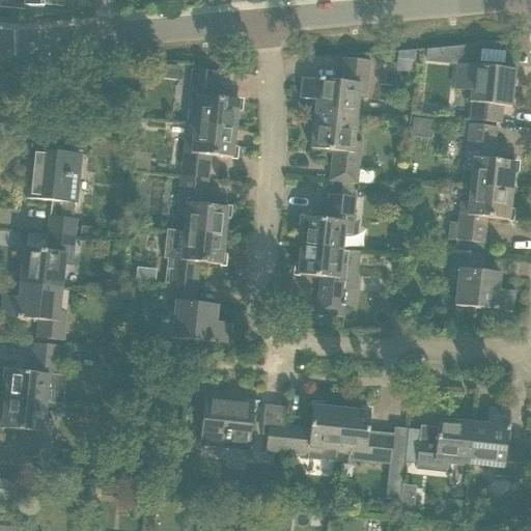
[(316,101),(314,115),(356,119),(358,96),(366,96),(370,62),(341,59),(339,83),(302,79),(300,100),(316,101)]
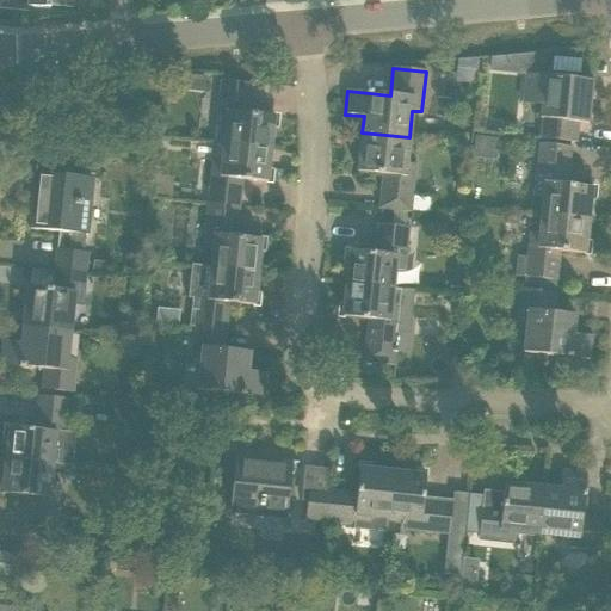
[(539,140),(553,141),(575,143),(578,123),(587,124),(591,80),(526,74),(523,104),(541,106),(539,119),(541,119),(539,140)]
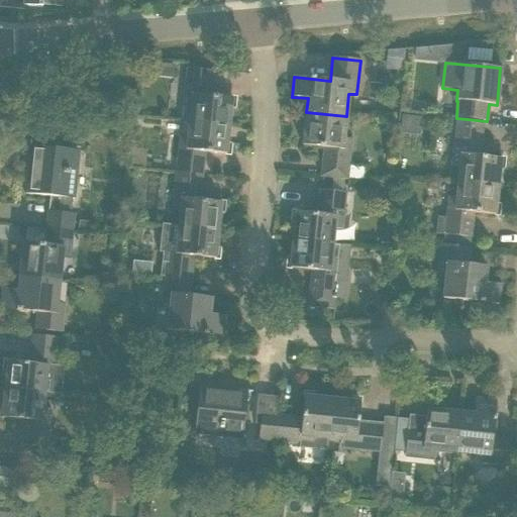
[(191,107),(190,122),(230,126),(233,99),(211,97),(214,72),(187,69),(182,106),(191,107)]
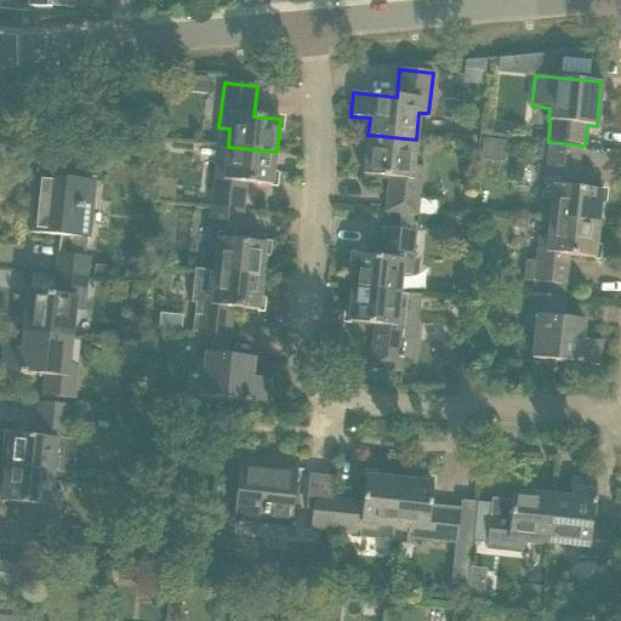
[(113,112),(112,123),(134,125),(135,114),(113,112)]
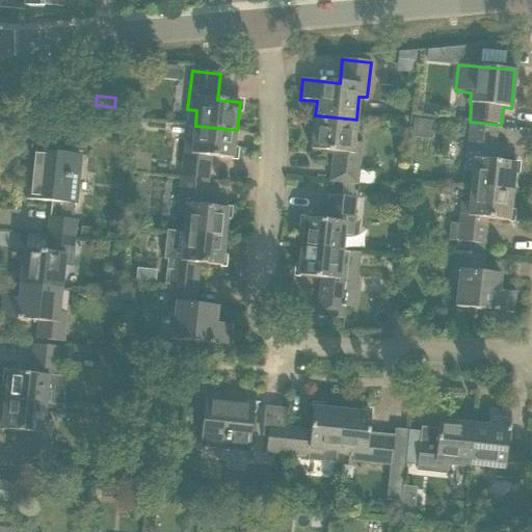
[(356,120),(315,115),(311,150),(333,153),(328,183),(357,186),(363,144),(353,143),(356,120)]
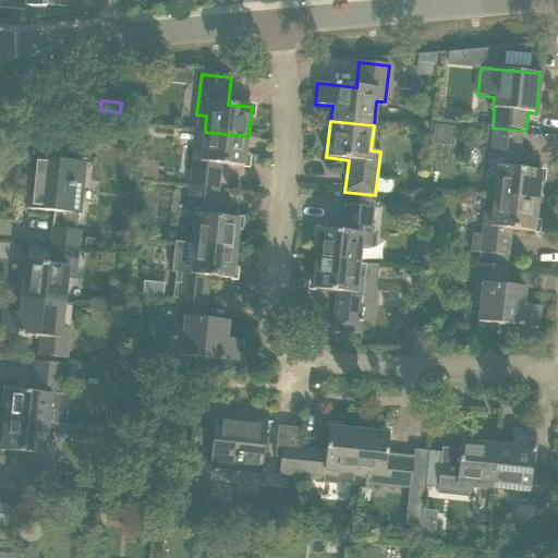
[(194,148),(190,187),(219,191),(222,165),(245,167),(249,136),(205,132),(203,149),(194,148)]
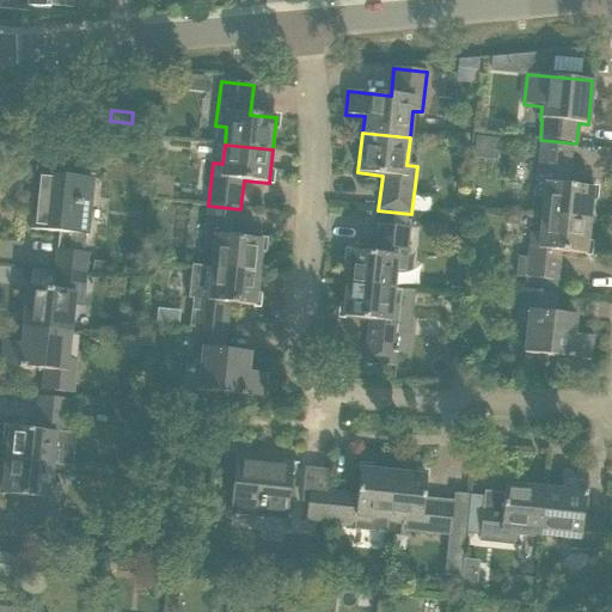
[(543,200),(542,218),(589,222),(593,189),(569,187),(573,148),(549,146),(539,145),(534,199),(543,200)]
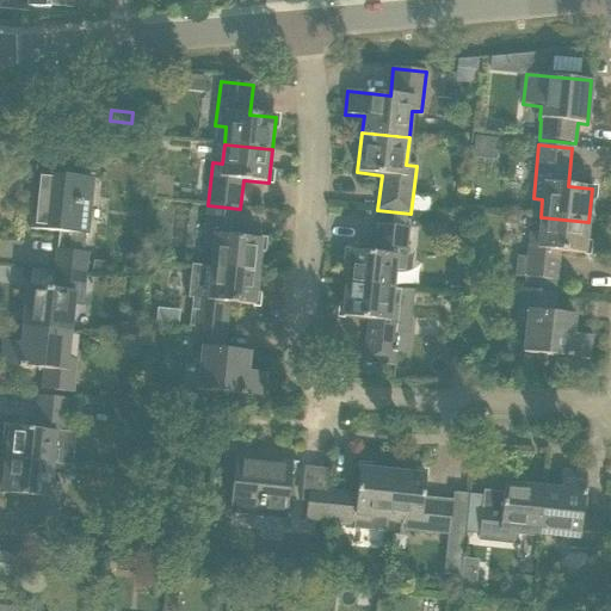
[(56,251),(54,271),(87,273),(90,254),(84,253),(92,178),(36,172),(30,229),(60,233),(59,251),(56,251)]
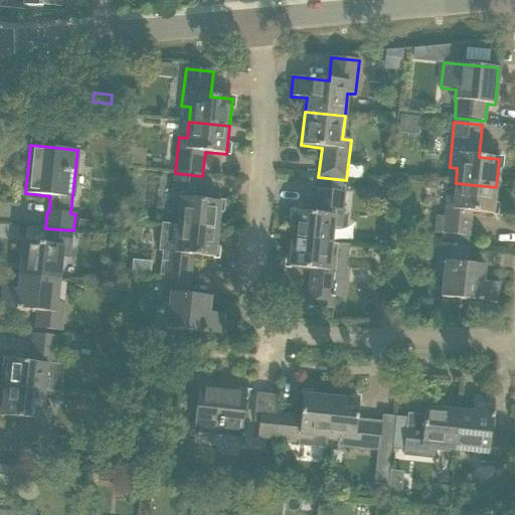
[(179,211),(178,226),(218,230),(221,202),(200,200),(202,176),(175,173),(171,210),(179,211)]
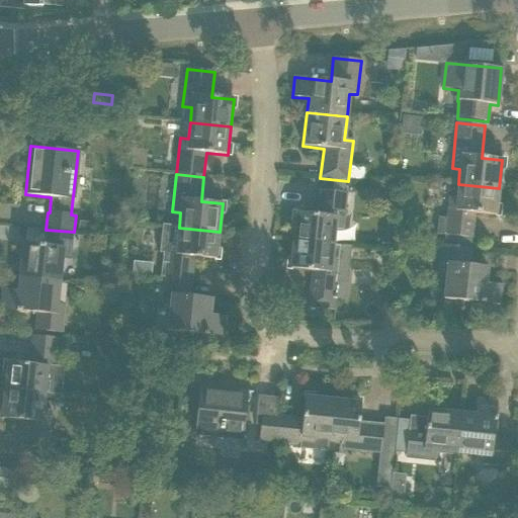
[(499,188),(458,184),(456,198),(448,197),(446,220),(438,219),(436,236),(472,239),(475,213),(496,216),(499,188)]
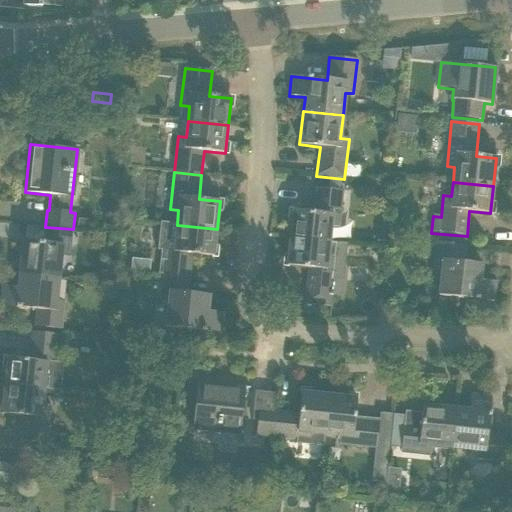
[(293,209),(289,238),(329,242),(331,227),(339,228),(343,191),(315,188),(313,211),(293,209)]
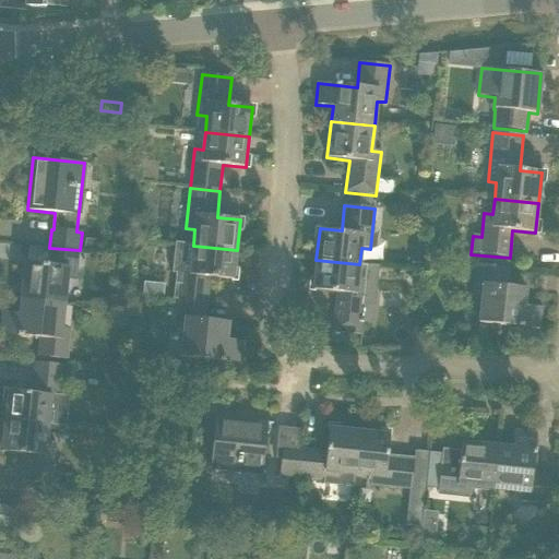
[(84,239),(83,249),(98,250),(99,240),(84,239)]
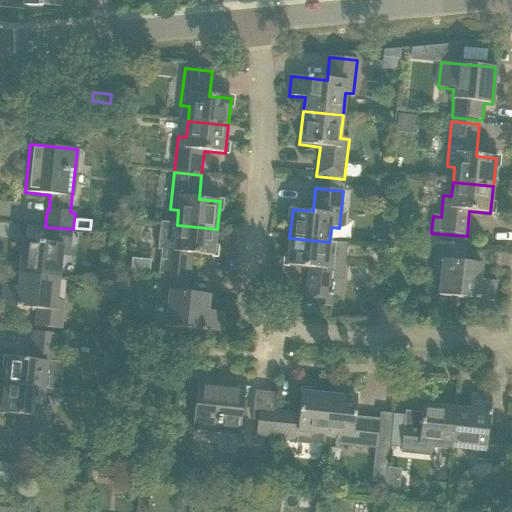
[(160,223),(157,250),(161,250),(160,259),(165,260),(163,275),(191,278),(193,255),(214,257),(217,229),(178,225),(177,225),(160,223)]
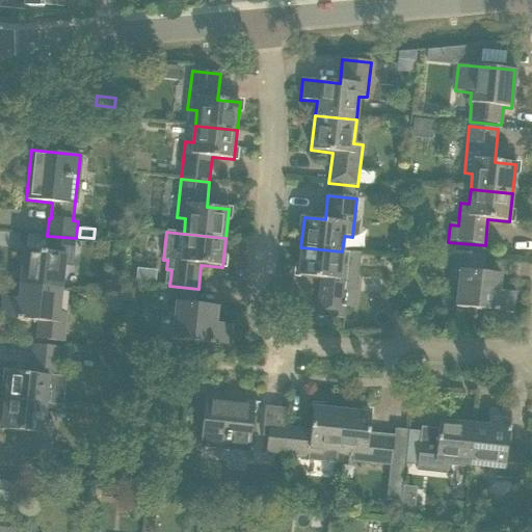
[(24,250),(20,285),(61,289),(63,267),(73,268),(76,238),(47,236),(45,253),(24,250)]
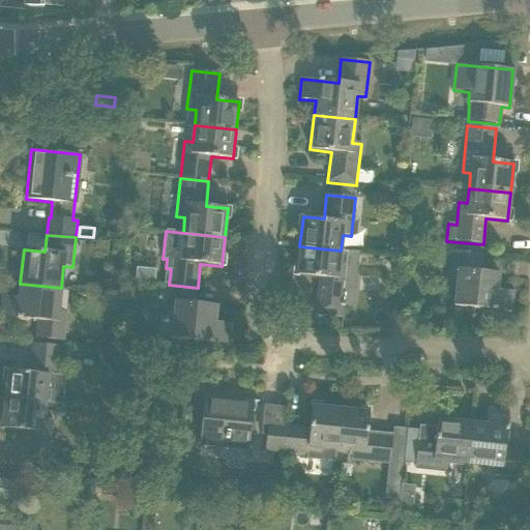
[(390,244),(389,255),(401,256),(402,246),(390,244)]
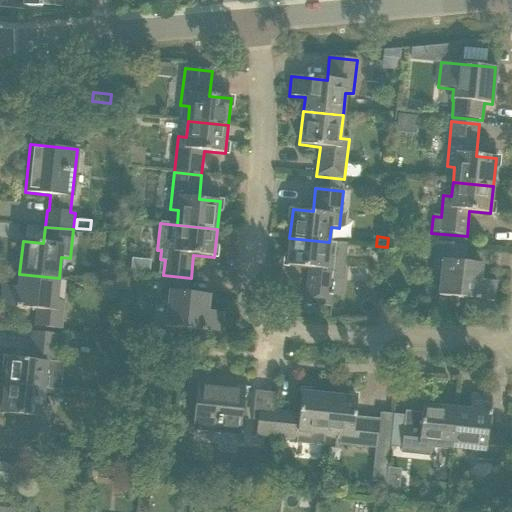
[(289,238),(286,266),(307,268),(303,304),(331,307),(333,287),(334,279),(343,280),(347,244),(329,242),(289,238)]
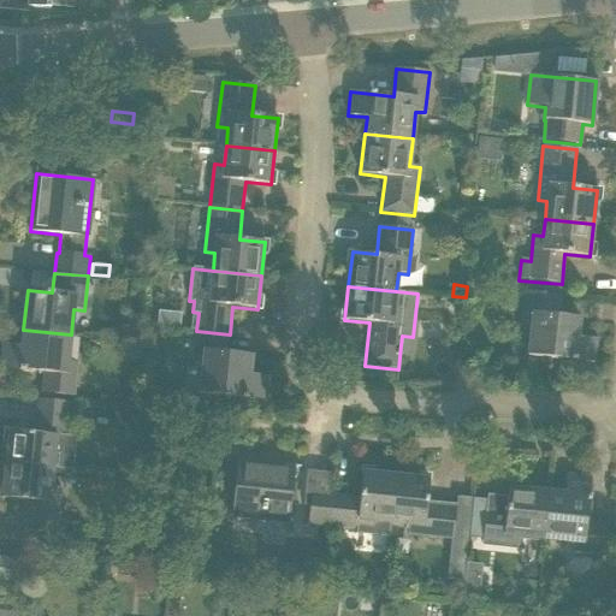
[(523,292),(522,302),(520,326),(531,327),(527,357),(593,363),(596,339),(578,338),(579,319),(560,317),(562,296),(523,292)]
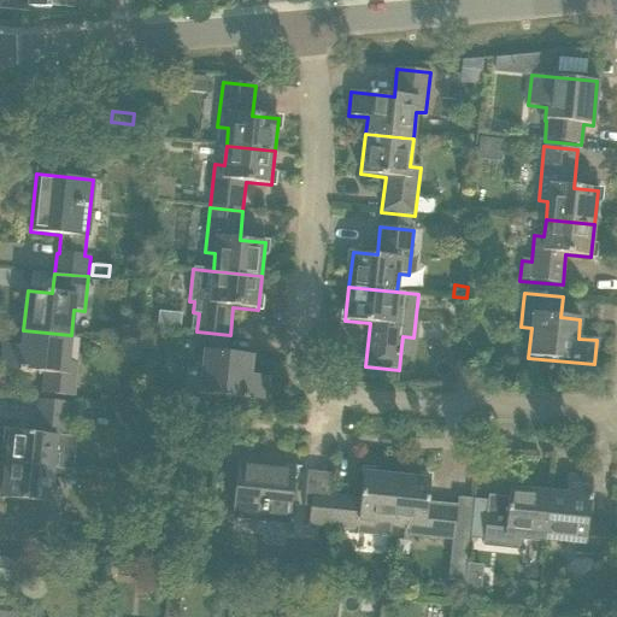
[(71,335),(23,330),(22,347),(4,345),(1,369),(45,374),(42,394),(75,398),(78,364),(69,363),(71,335)]
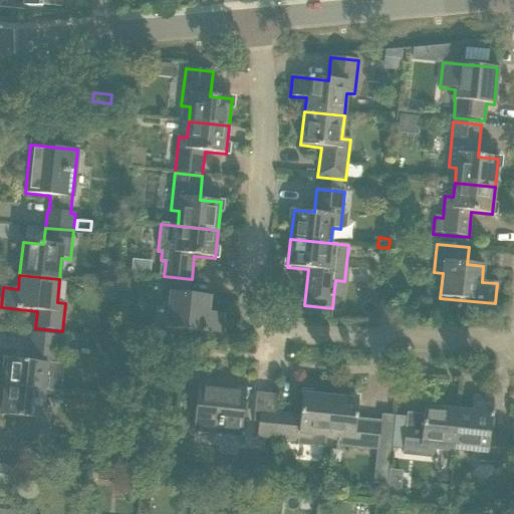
[(164,276),(161,302),(170,303),(168,328),(202,332),(222,334),(224,314),(204,312),(205,296),(190,294),(192,279),(164,276)]
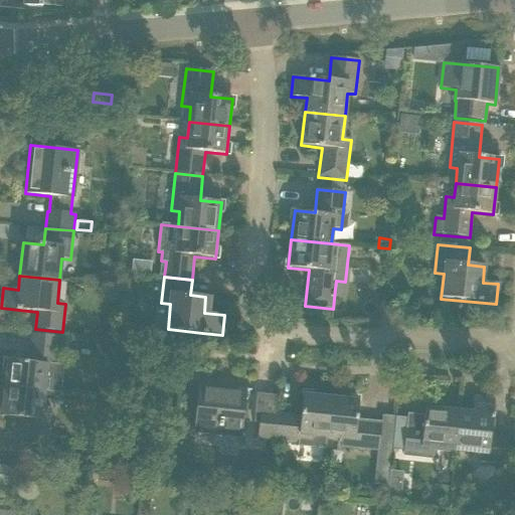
[(7,361),(4,388),(44,392),(60,394),(63,365),(56,364),(59,337),(50,336),(30,334),(27,363),(7,361)]
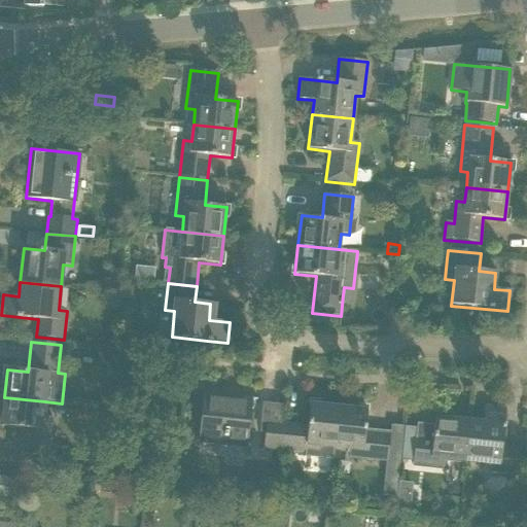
[(203,393),(201,414),(198,443),(247,448),(252,398),(203,393)]
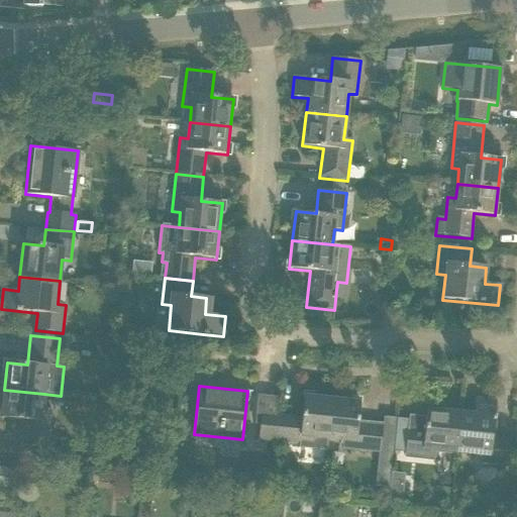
[(44,394),(4,390),(1,418),(22,420),(19,444),(47,448),(52,409),(43,409),(44,394)]
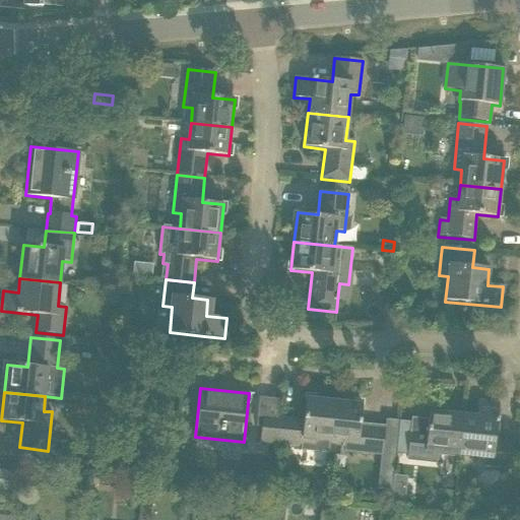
[(278,416),(275,445),(301,448),(300,450),(328,453),(329,443),(333,402),(307,399),(305,419),(278,416)]
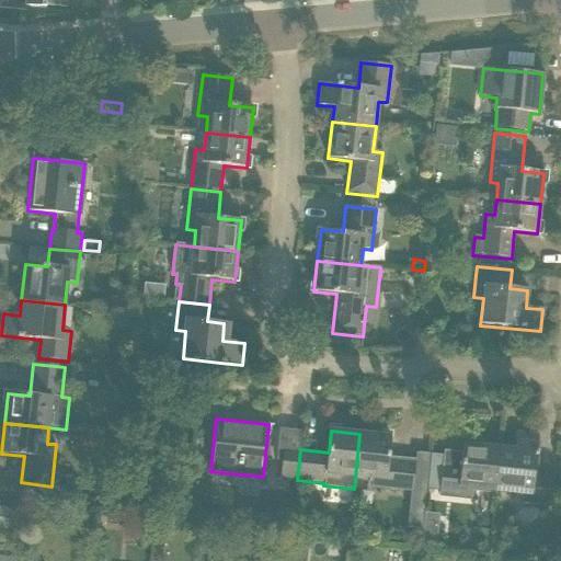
[(500,448),(495,492),(519,494),(518,504),(549,507),(550,497),(552,476),(534,473),(538,435),(517,433),(515,449),(500,448)]
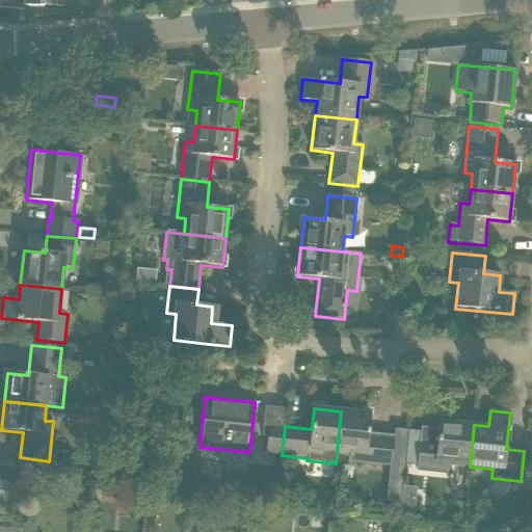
[(341,411),(337,453),(352,455),(352,462),(391,467),(394,437),(369,435),(372,415),(341,411)]
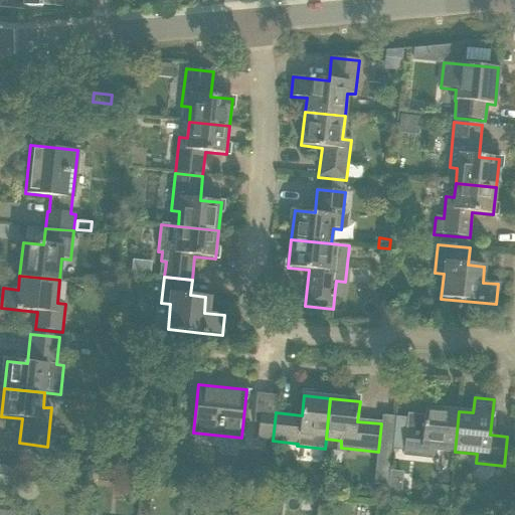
[(394,425),(391,449),(403,451),(403,455),(432,458),(433,450),(455,452),(459,411),(425,408),(425,415),(407,413),(406,426),(394,425)]
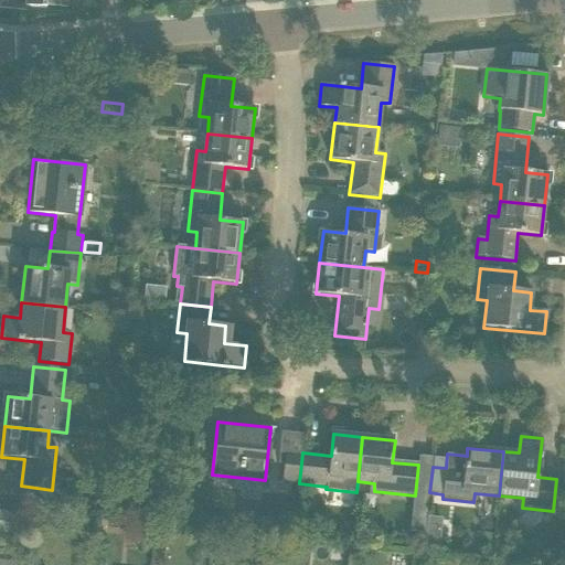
[(281,482),(299,483),(302,452),(285,451),(281,482)]
